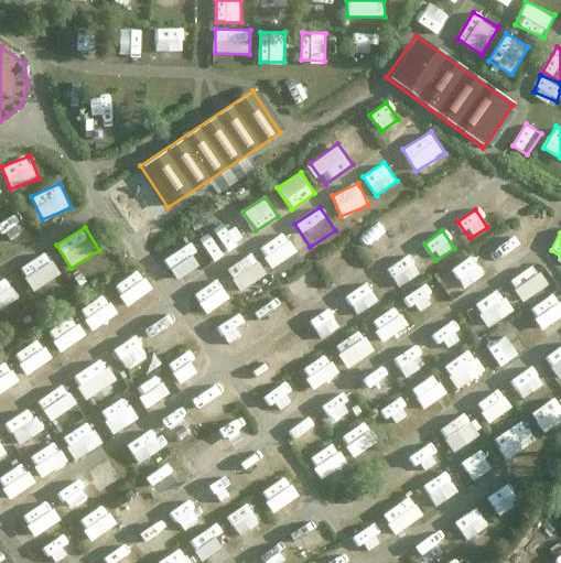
[(164,259),(179,280),(203,264),(189,244),(164,259)]
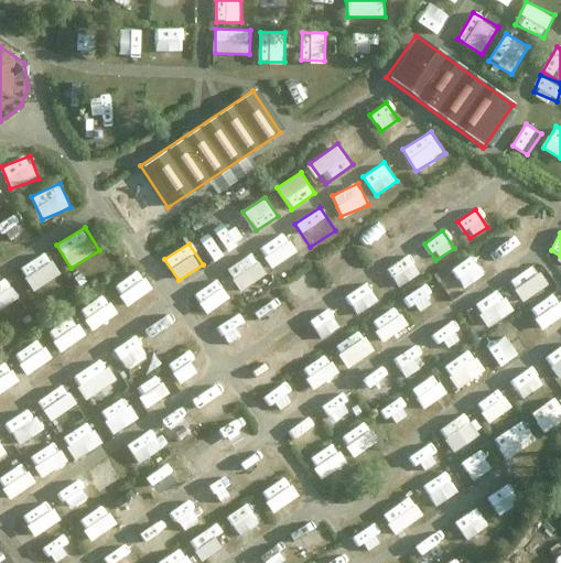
[(34,291),(61,274),(46,251),(20,267),(34,291)]
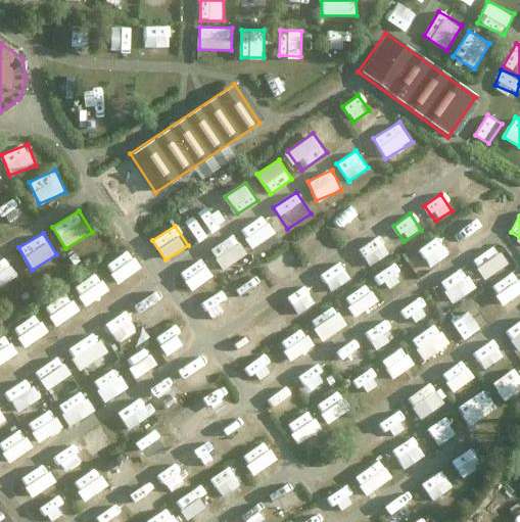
[(225,270),(247,253),(233,234),(210,250),(225,270)]
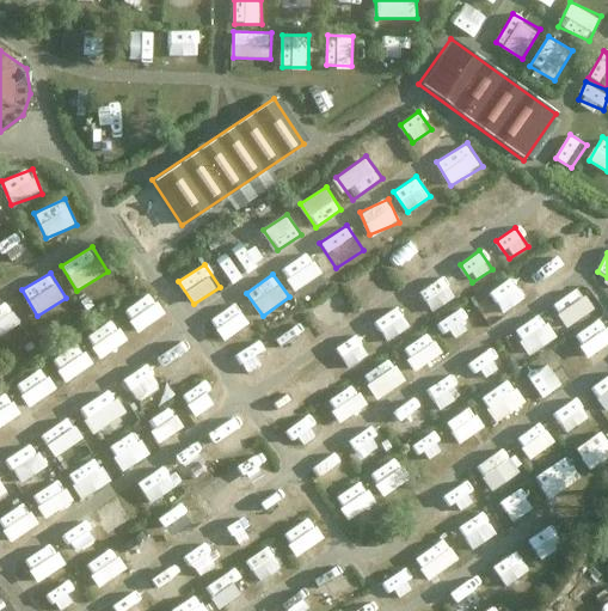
[(490,292),(504,311),(526,295),(511,276),(490,292)]
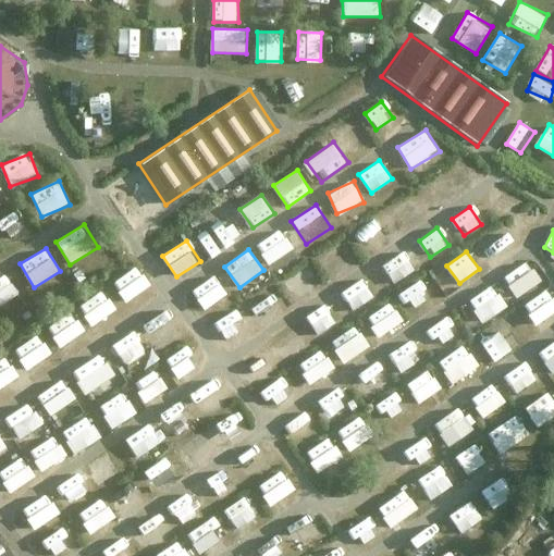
[(127,303),(152,285),(138,266),(113,282),(127,303)]
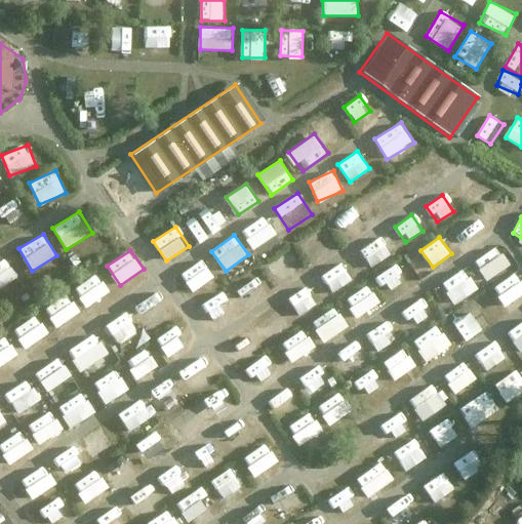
[(5,257),(0,260),(0,288),(17,277),(5,257)]
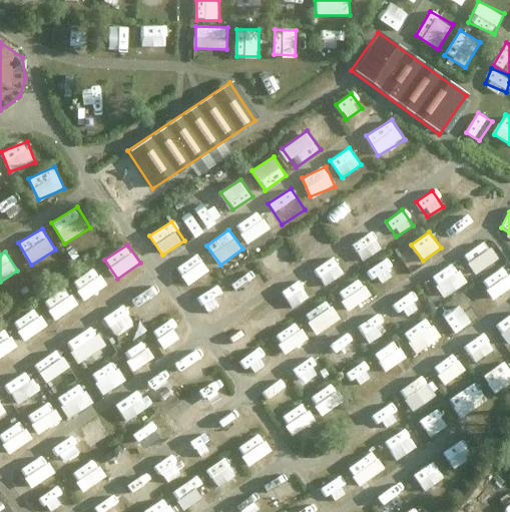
[(196,253),(176,268),(188,285),(208,271),(196,253)]
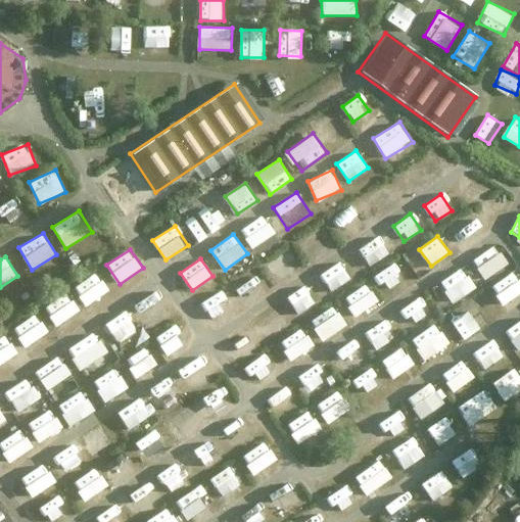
[(330,291),(351,281),(341,262),(321,273),(330,291)]
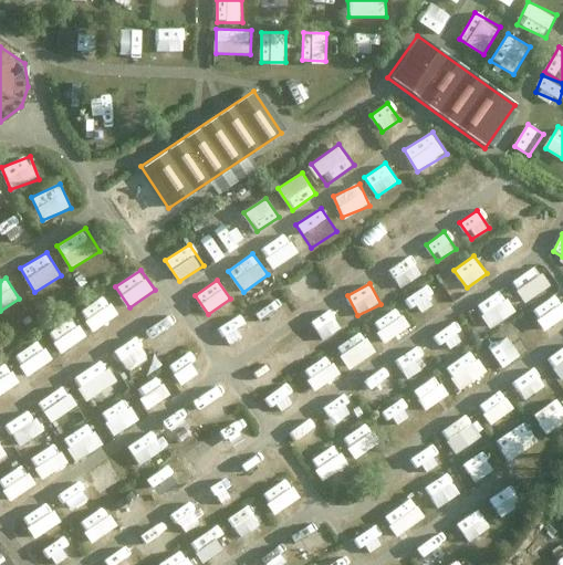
[(418,314),(436,304),(426,285),(407,296),(418,314)]
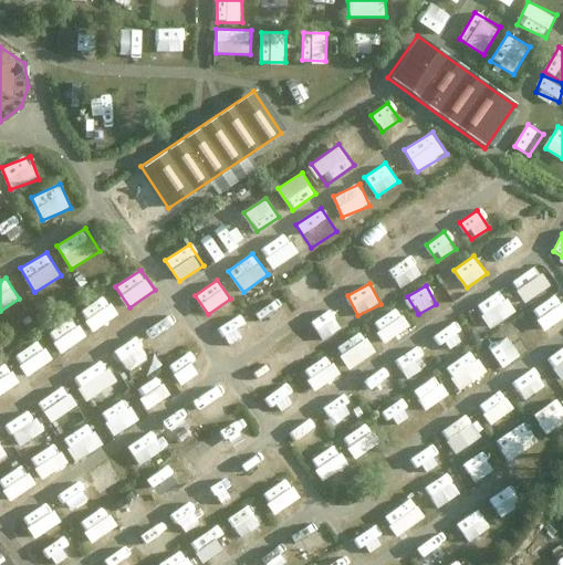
[(475,305),(489,327),(515,312),(501,289),(475,305)]
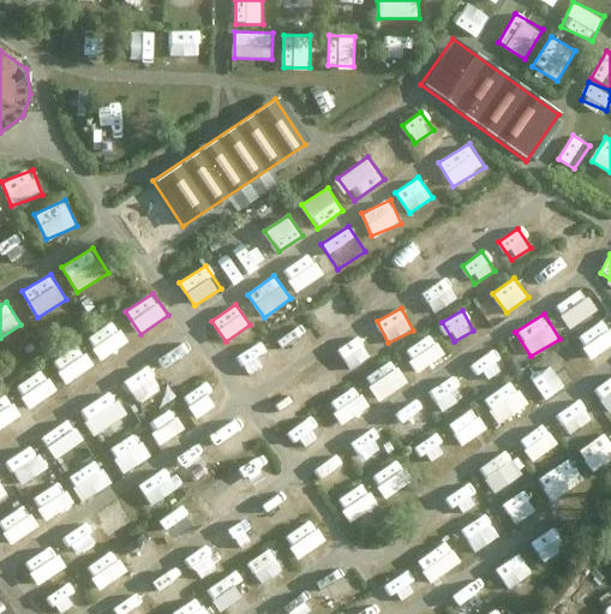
[(114,320),(88,338),(102,359),(129,341),(114,320)]
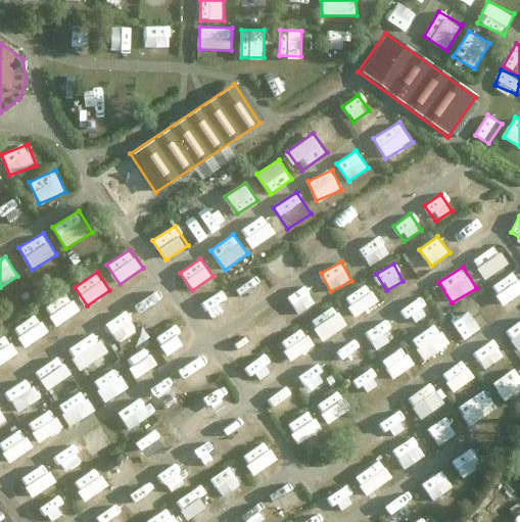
[(343,297),(355,317),(378,303),(368,284),(343,297)]
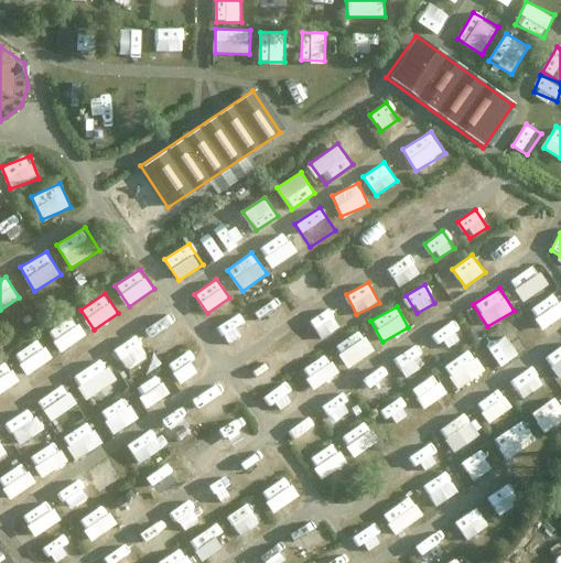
[(322,338),(341,327),(328,309),(310,321),(322,338)]
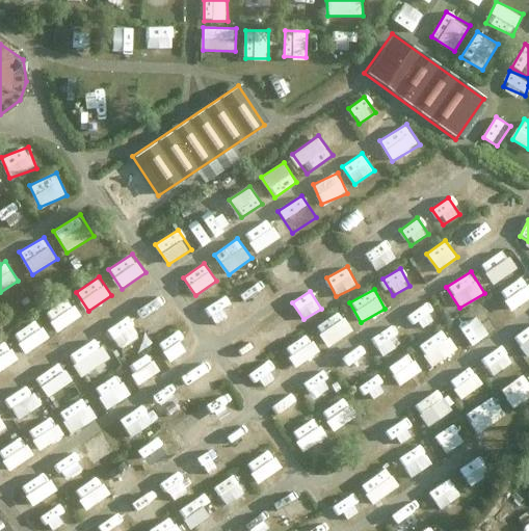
[(80,320),(72,298),(46,309),(54,330),(80,320)]
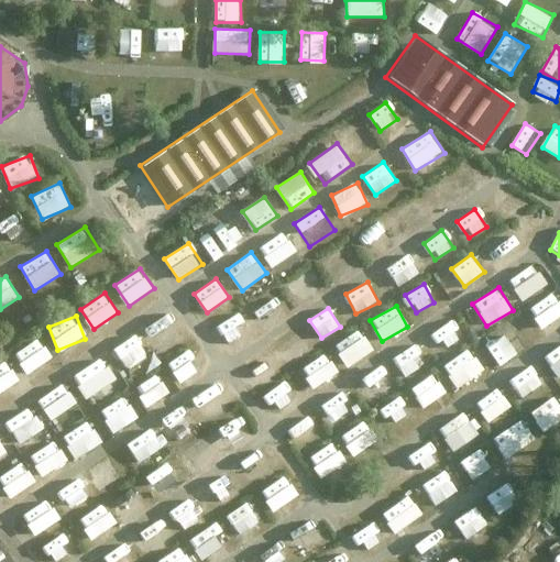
[(155,321),(132,335),(136,343),(160,329),(155,321)]
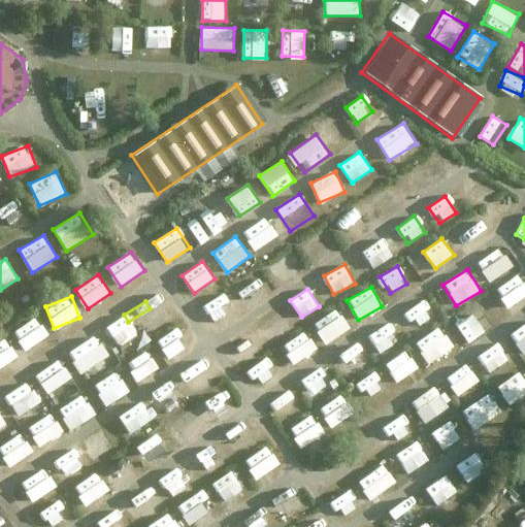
[(460,315),(476,337),(495,324),(480,301),(460,315)]
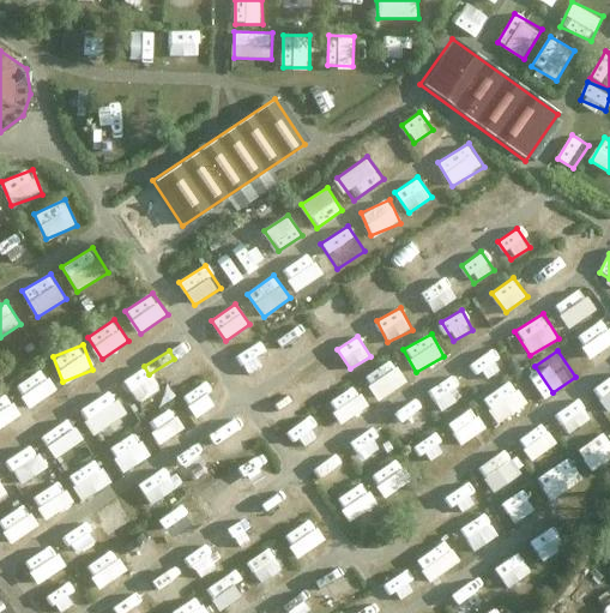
[(363,378),(380,401),(408,382),(392,359),(363,378)]
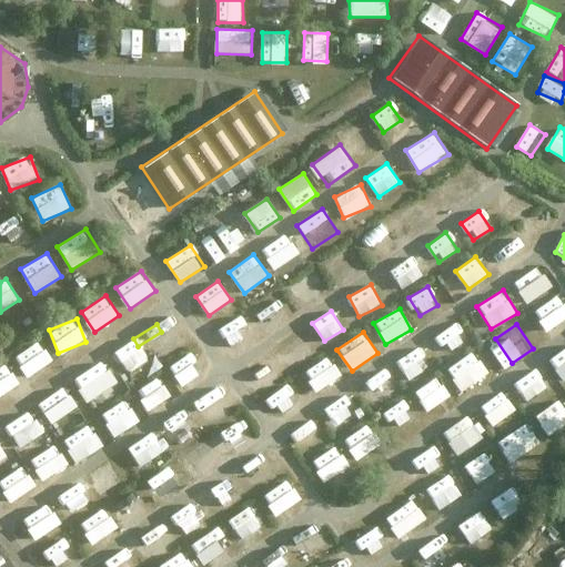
[(28,377),(52,362),(39,341),(14,356),(28,377)]
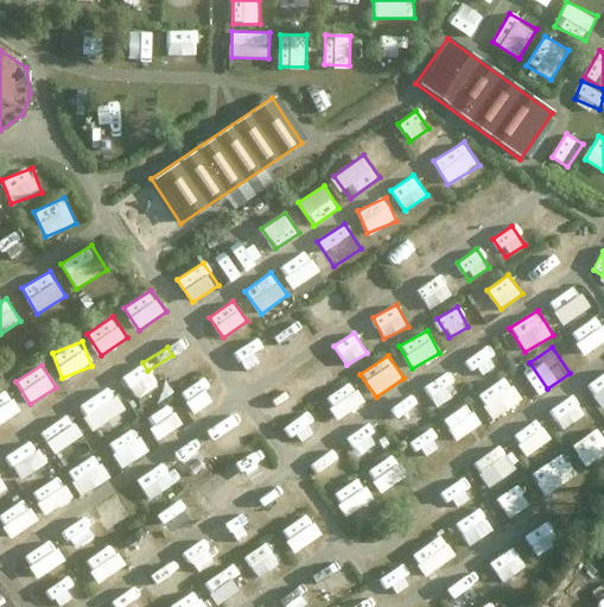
[(602,409),(603,406),(603,371),(585,385),(602,409)]
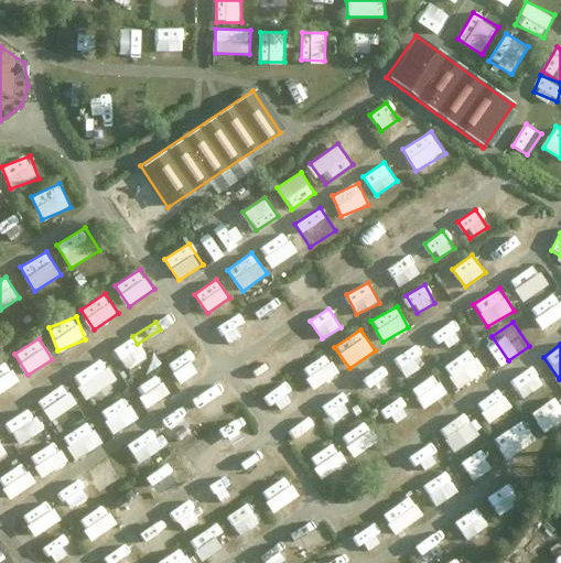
[(468,348),(443,367),(459,389),(485,371),(468,348)]
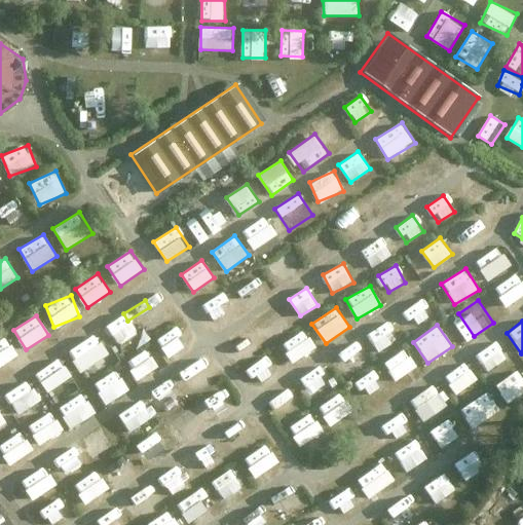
[(169,357),(187,346),(177,328),(158,338),(169,357)]
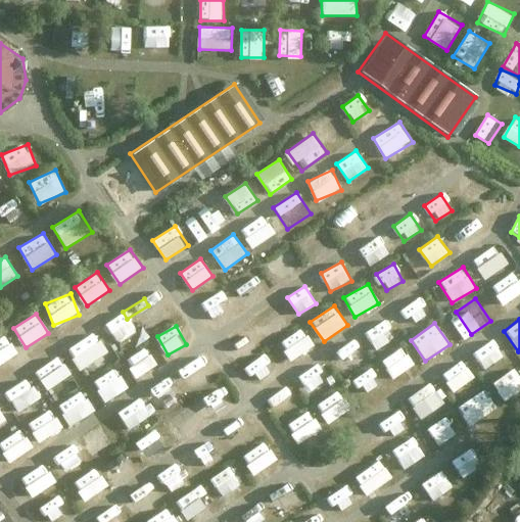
[(291,362),(315,347),(302,328),(280,342),(291,362)]
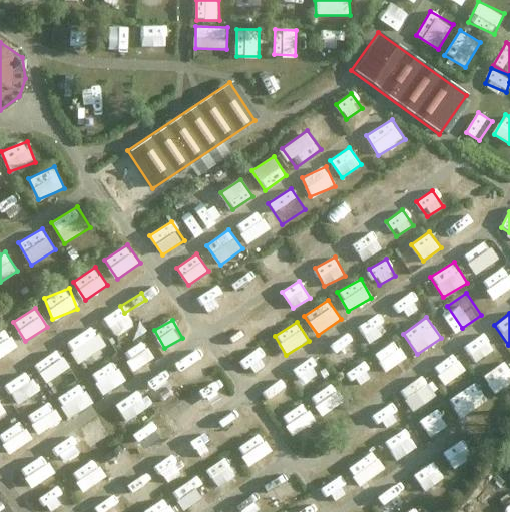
[(78,363),(106,347),(93,326),(65,342),(78,363)]
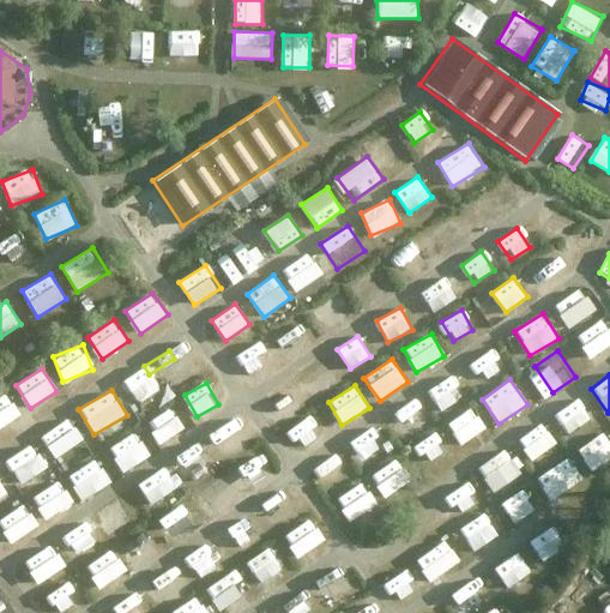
[(0,428),(22,418),(8,394),(0,397),(0,428)]
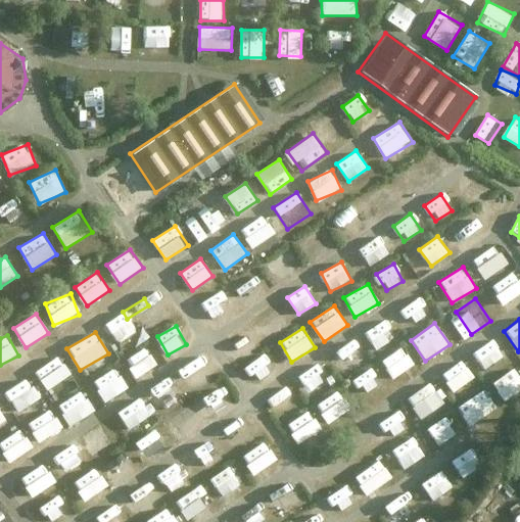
[(498,335),(472,350),(483,371),(509,356),(498,335)]
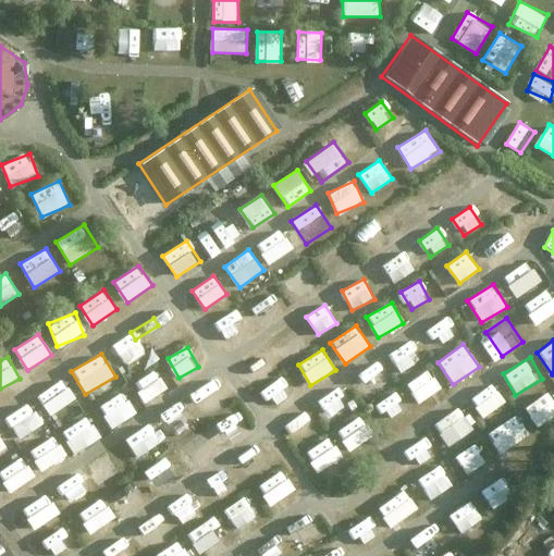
[(416,402),(440,393),(432,371),(408,381),(416,402)]
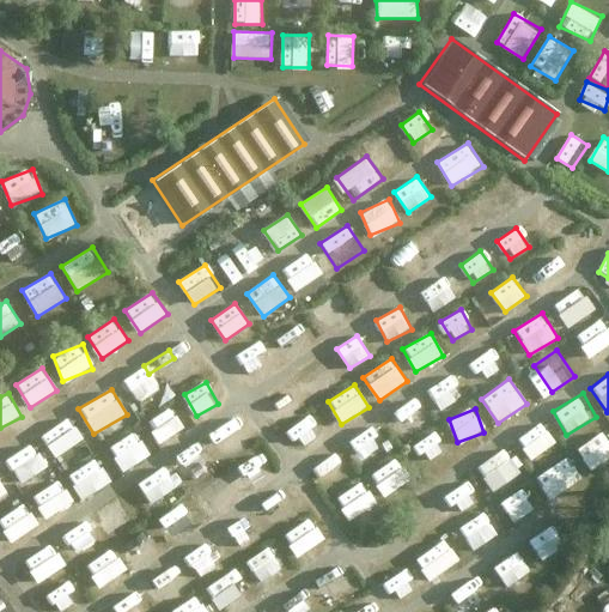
[(303,447),(321,435),(309,417),(291,429),(303,447)]
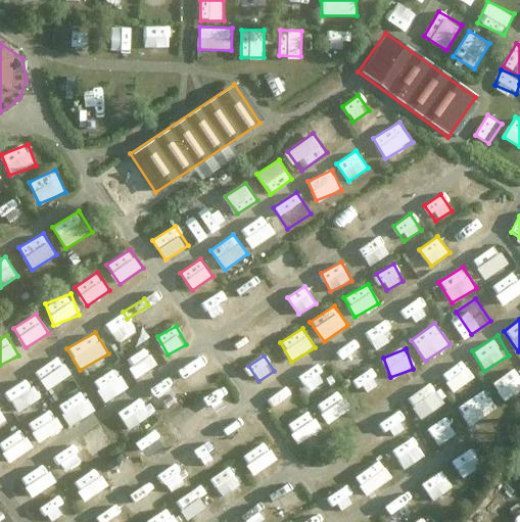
[(45,389),(71,377),(61,357),(36,369),(45,389)]
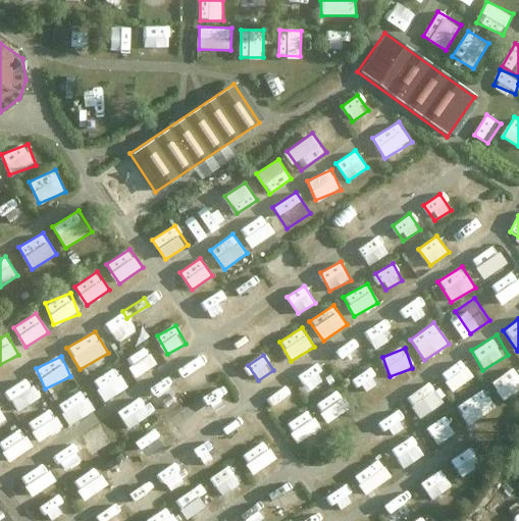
[(453,393),(474,376),(460,359),(439,374),(453,393)]
